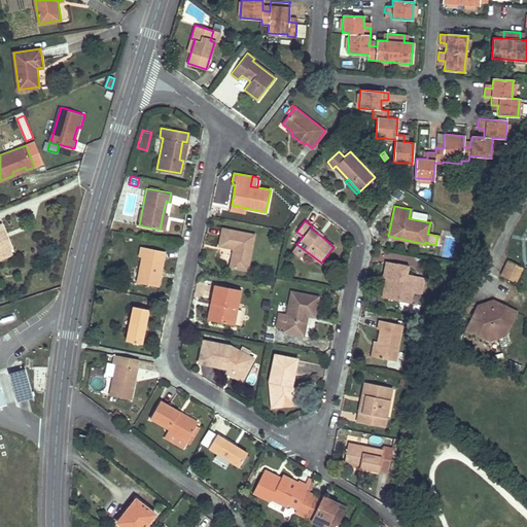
[(1,224),(0,224),(0,251),(11,247),(1,224)]
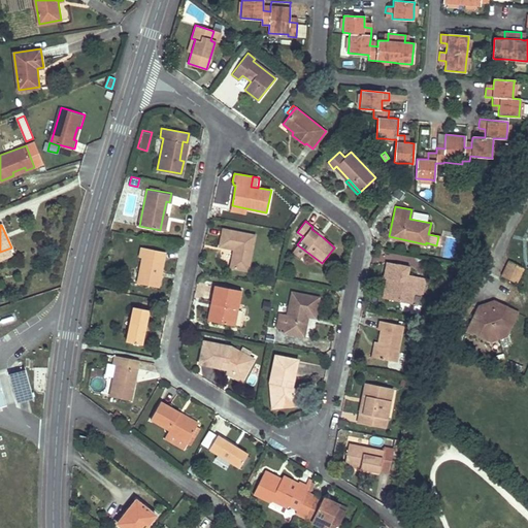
[(312,227),(311,229),(323,237),(324,235),(312,227)]
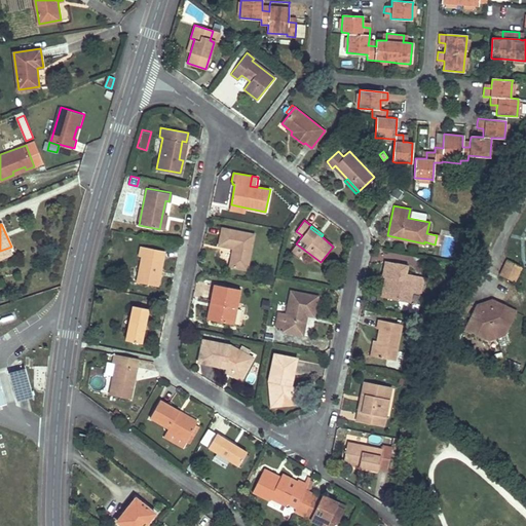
[(221,228),(218,245),(232,248),(229,265),(247,269),(253,233),(221,228)]
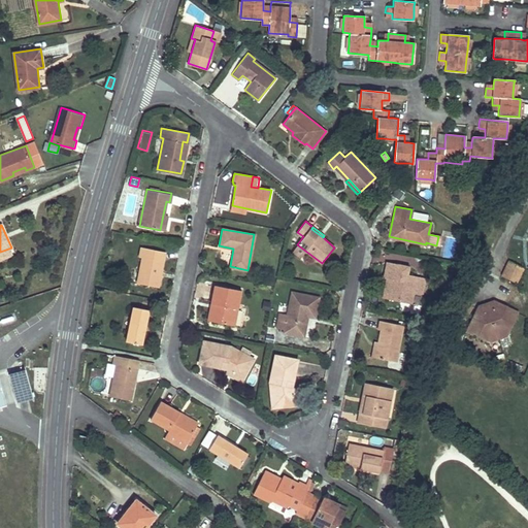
[(136,283),(158,287),(164,252),(140,246),(138,256),(141,257),(136,283)]
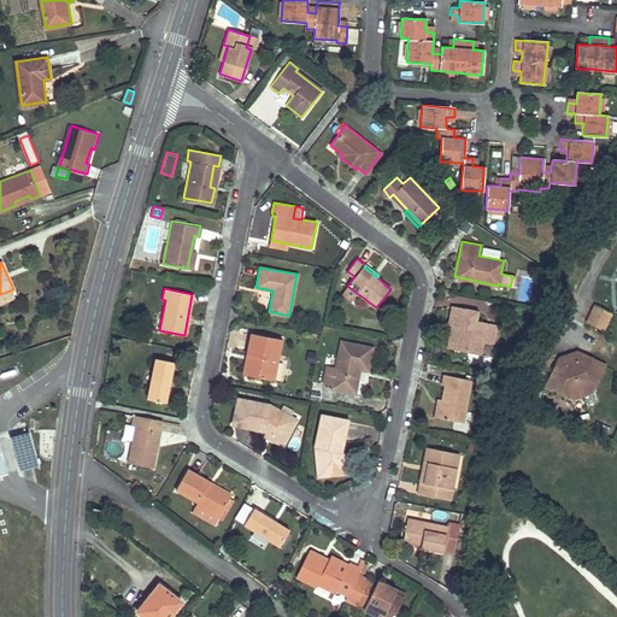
[(13,289),(0,294),(0,303),(16,297),(13,289)]
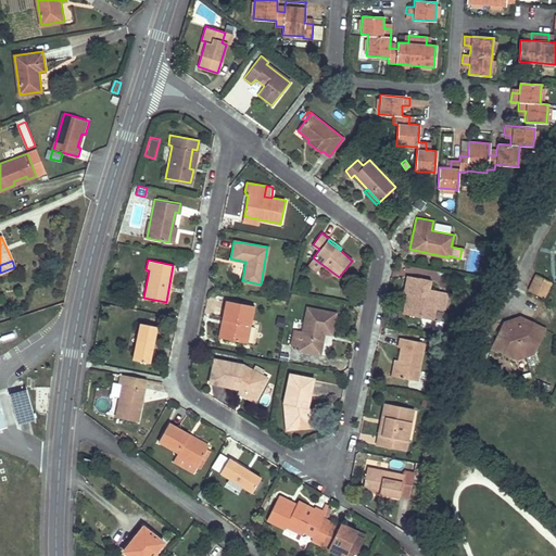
[(406,274),(403,292),(405,292),(411,293),(406,314),(419,316),(421,310),(426,306),(434,308),(442,310),(446,293),(428,289),(430,279),(406,274)]
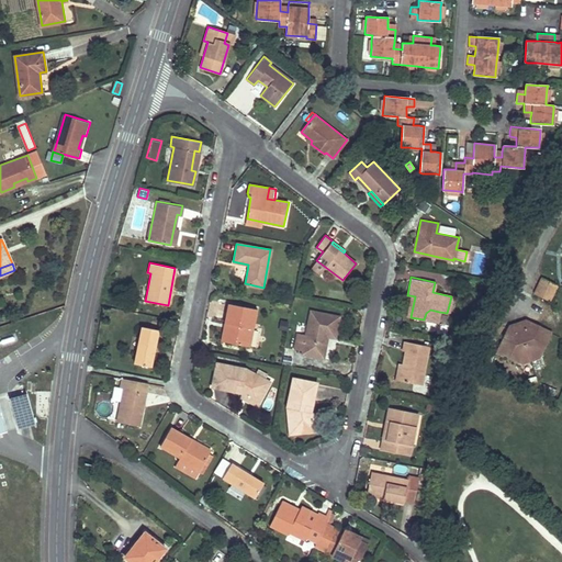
[(542,279),(536,293),(550,301),(557,285),(542,279)]
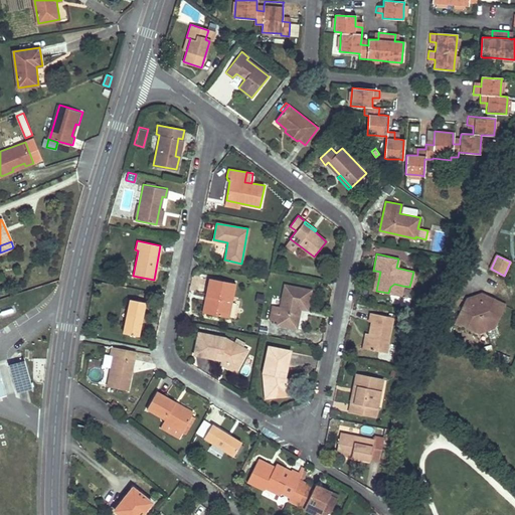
[(380,272),(375,271),(372,290),(376,291),(380,272)]
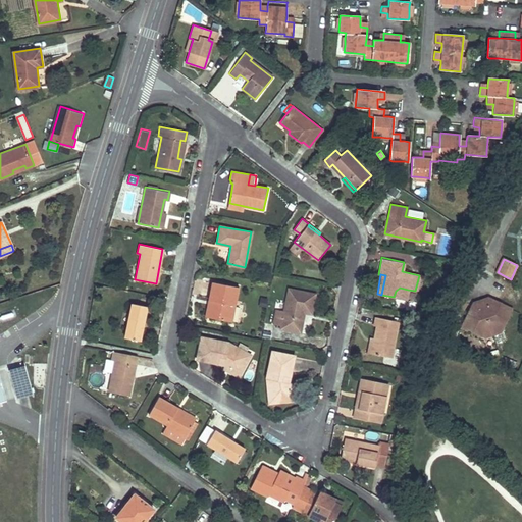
[(212,280),(208,300),(213,301),(210,317),(232,321),(239,285),(212,280)]
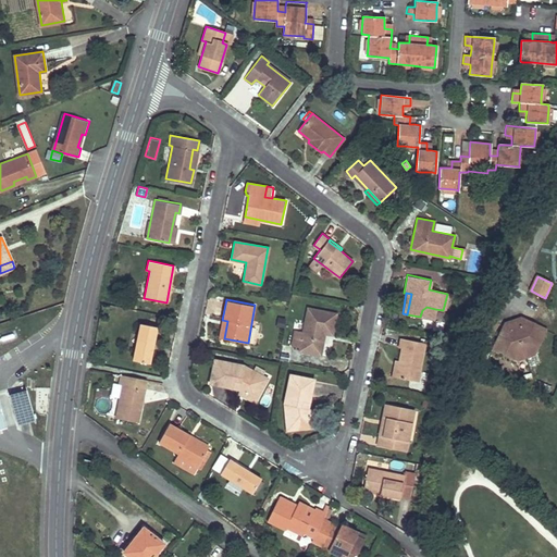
[(295,329),(292,346),(300,347),(299,350),(320,355),(324,337),(321,337),(322,332),(325,333),(332,334),(336,313),(308,307),(302,331),(295,329)]
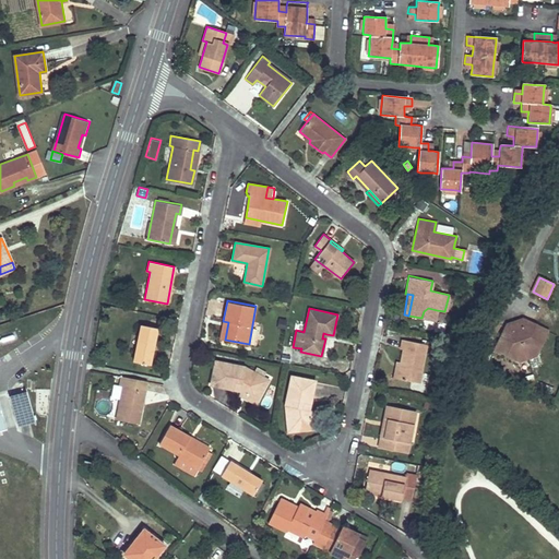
[(435,321),(437,310),(428,308),(424,311),(421,318),(435,321)]
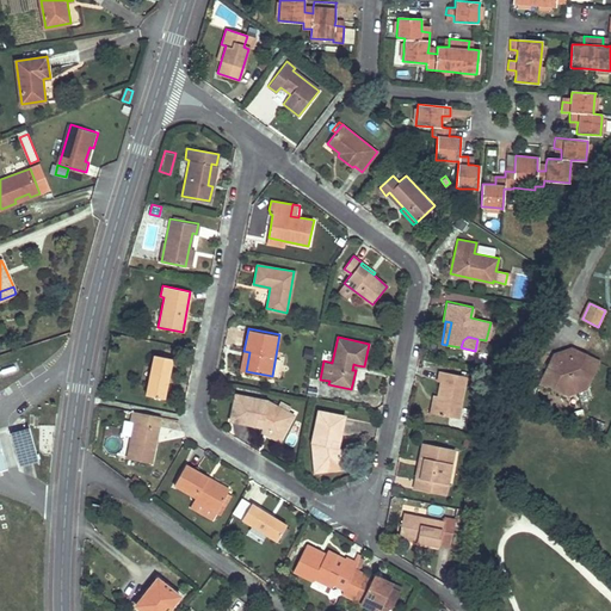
[(572,349),(554,355),(541,381),(568,394),(586,388),(599,362),(572,349)]
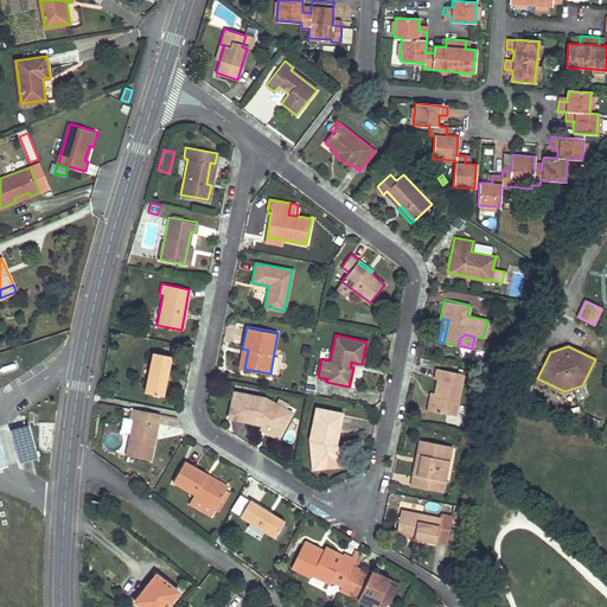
[(152,351),(144,391),(163,395),(171,356),(152,351)]
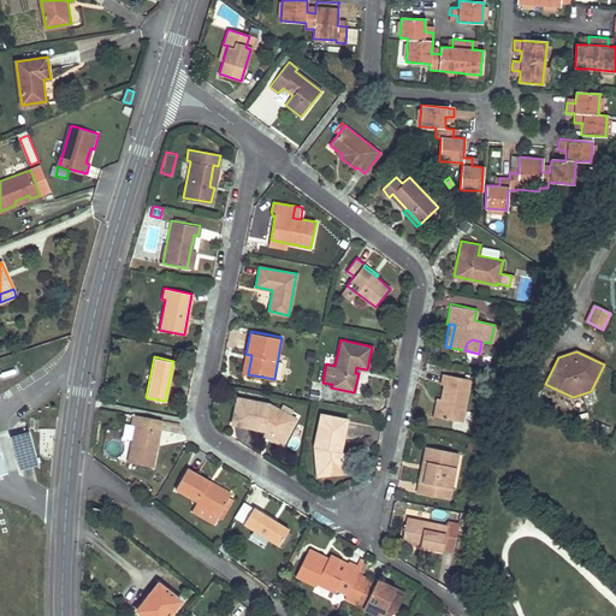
[(290,361),(291,374),(313,374),(313,361),(290,361)]
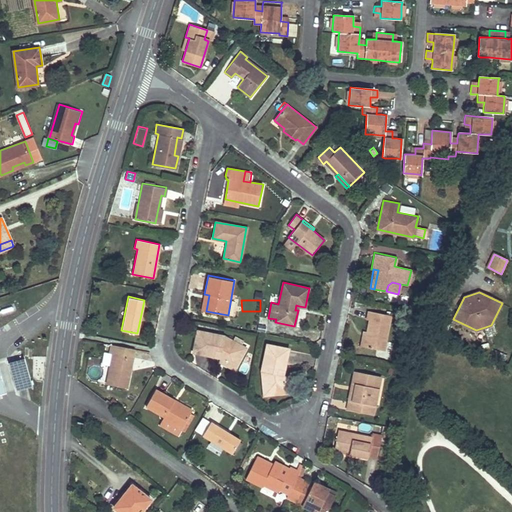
[(365,335),(363,346),(384,350),(391,315),(368,310),(366,319),(369,319),(365,335)]
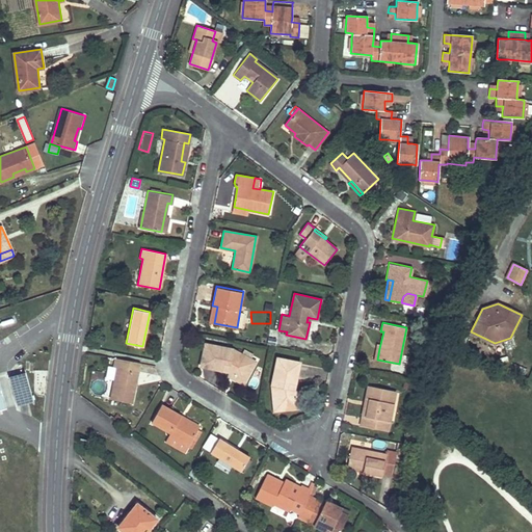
[(205,342),(201,365),(229,370),(229,369),(234,370),(234,379),(243,383),(248,373),(246,368),(251,358),(232,347),(231,351),(223,349),(224,346),(205,342)]
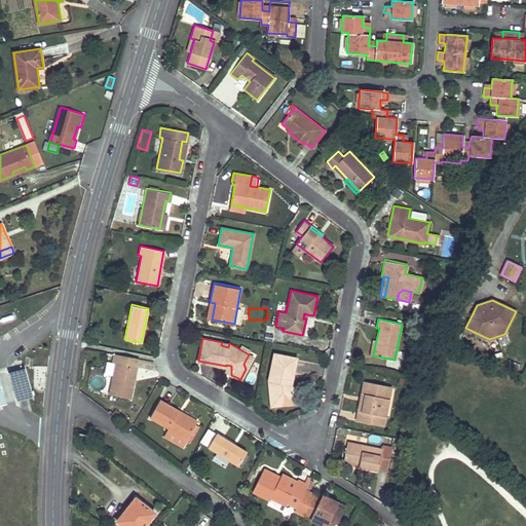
[(129,397),(138,358),(113,352),(111,361),(106,360),(103,372),(111,374),(108,392),(129,397)]
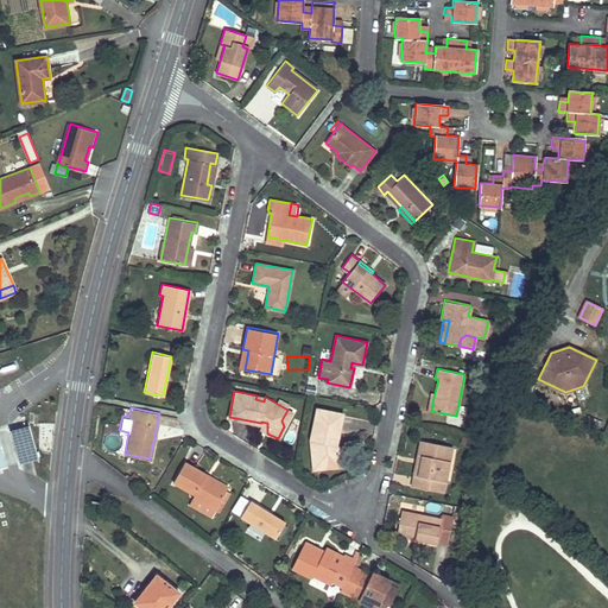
[(310,439),(312,463),(324,462),(329,468),(342,467),(341,456),(335,451),(334,445),(336,445),(343,413),(317,407),(312,430),(315,431),(312,441),(310,439)]
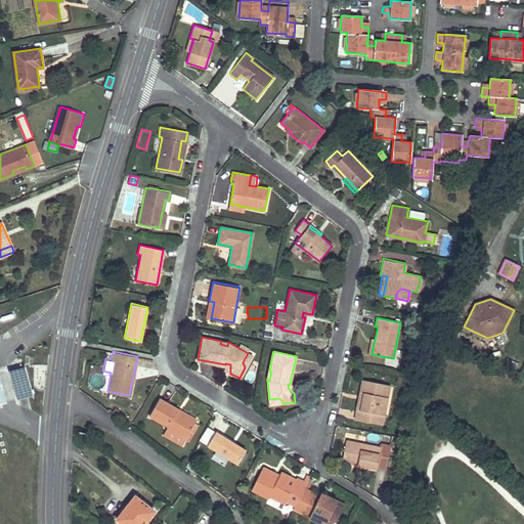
[(252,355),(248,353),(243,362),(245,367),(252,355)]
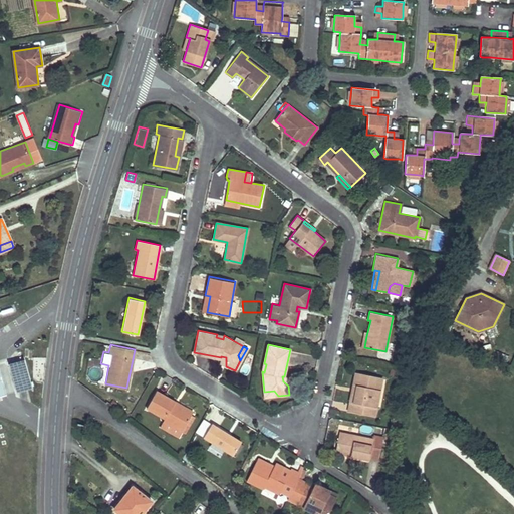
[(377,377),(355,373),(352,386),(356,386),(352,403),(349,402),(347,411),(372,416),(378,390),(374,389),(377,377)]
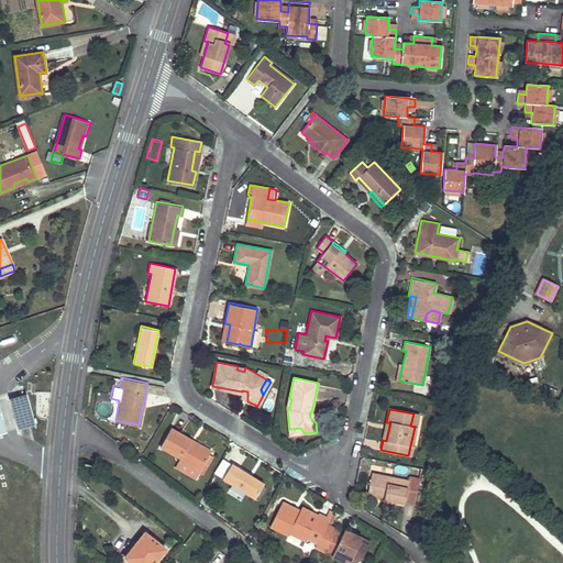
[(170,429),(161,446),(180,457),(178,461),(198,472),(209,454),(189,443),(191,440),(170,429)]
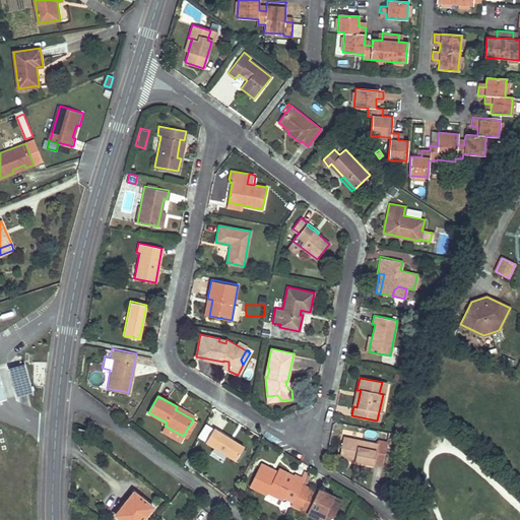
[(194,416),(177,406),(175,409),(193,419),(194,416)]
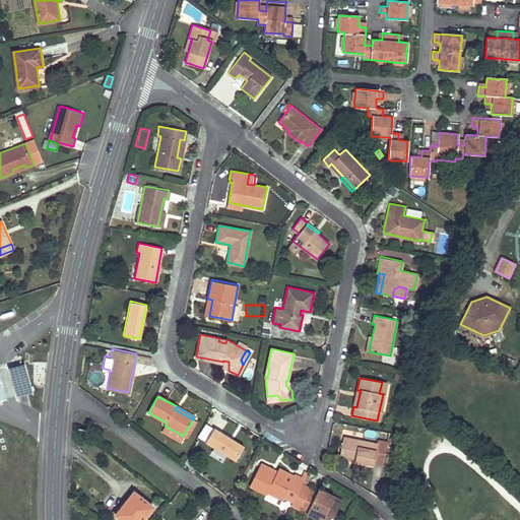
[(214,427),(205,440),(236,459),(245,446),(214,427)]
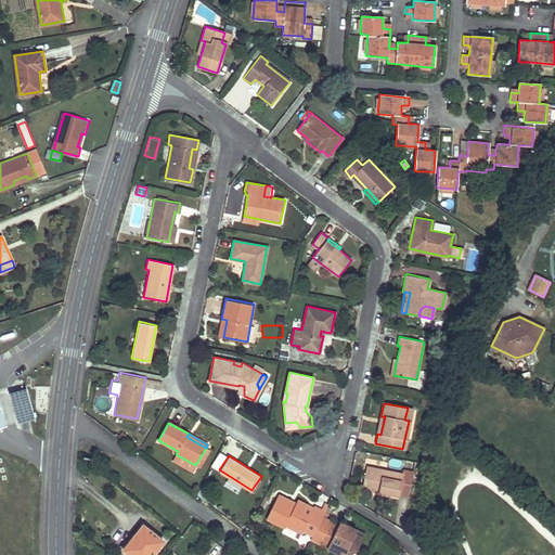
[(408,494),(412,472),(403,469),(402,474),(365,466),(362,483),(378,488),(378,491),(398,495),(399,492),(408,494)]
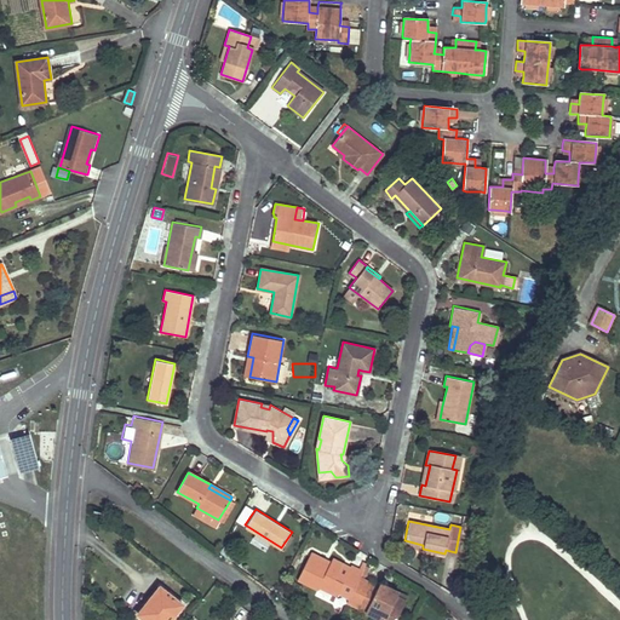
[(327,567),(329,562),(310,552),(308,557),(327,567)]
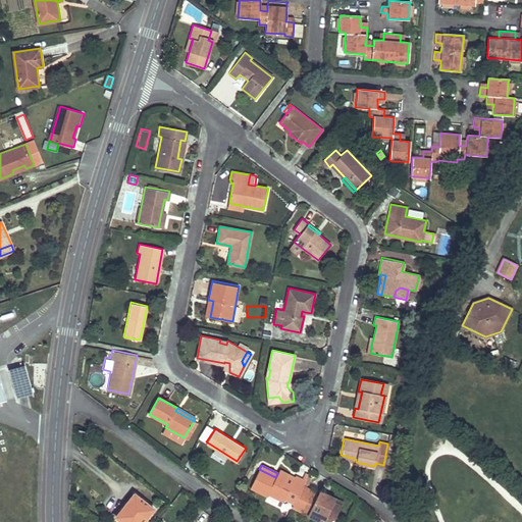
[(259,469),(250,488),(266,497),(268,493),(283,501),(295,477),(279,469),(277,473),(275,477),(259,469)]
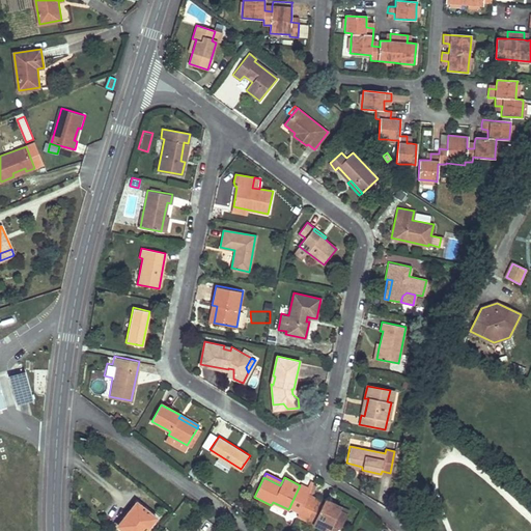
[(317,499),(307,520),(326,529),(328,526),(338,530),(347,514),(332,506),(334,503),(326,499),(324,502),(317,499)]
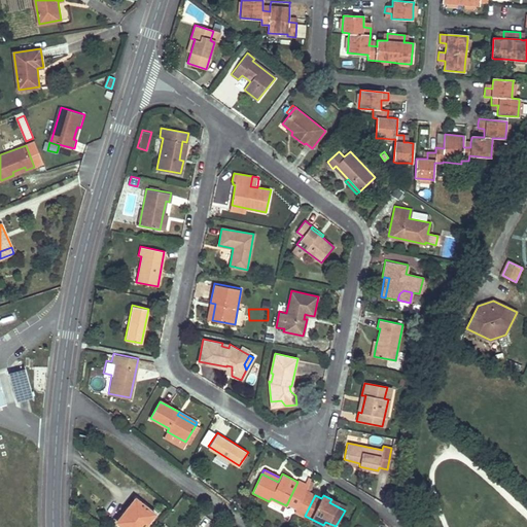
[(135,498),(128,506),(132,510),(120,524),(124,526),(143,526),(154,514),(135,498)]
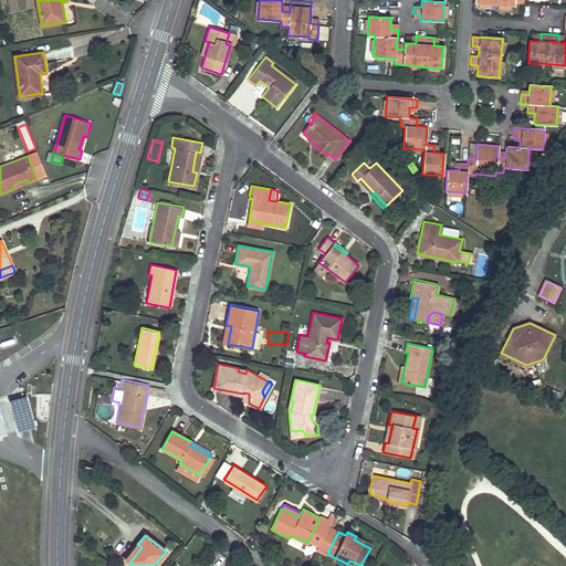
[(303,552),(307,543),(291,535),(289,538),(286,543),(303,552)]
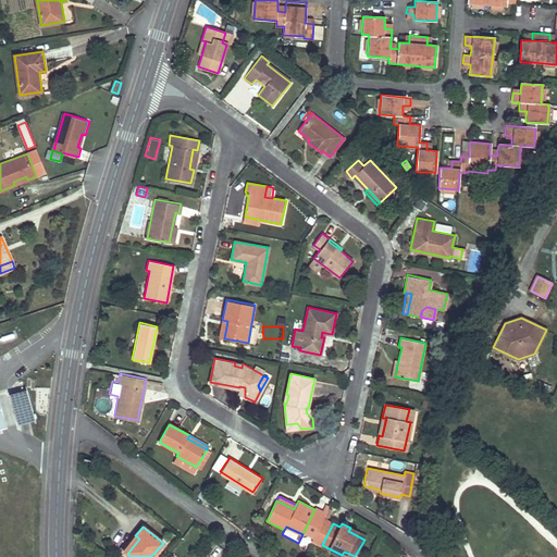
[(367,535),(350,528),(348,531),(364,540),(367,535)]
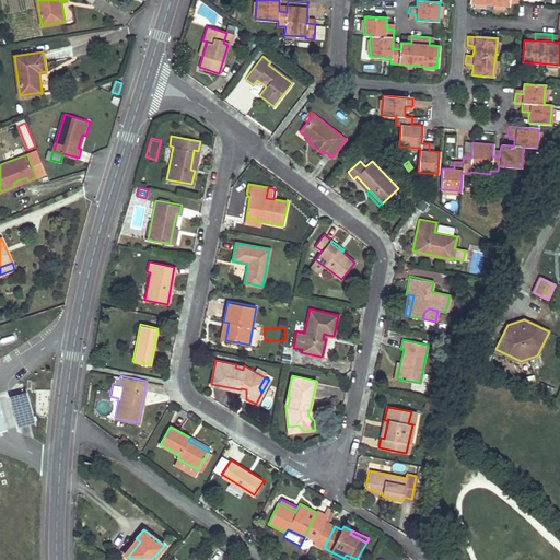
[(136,538),(124,555),(128,557),(140,541),(136,538)]
